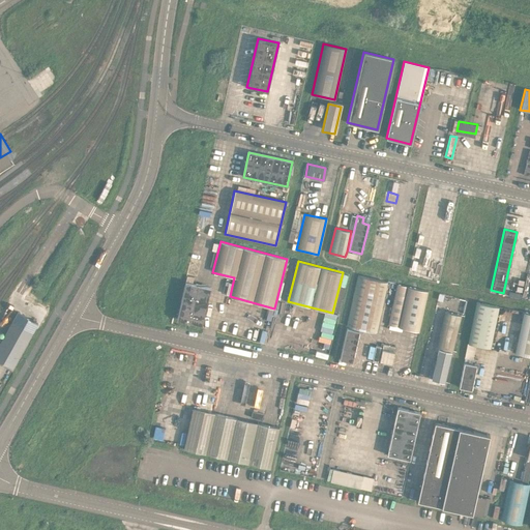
[(377,332),(387,282),(357,275),(346,326),(377,332)]
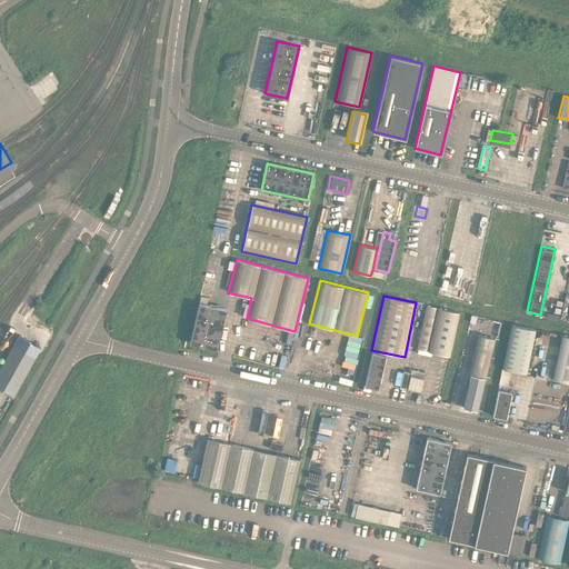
[(216,348),(226,309),(199,302),(189,342),(216,348)]
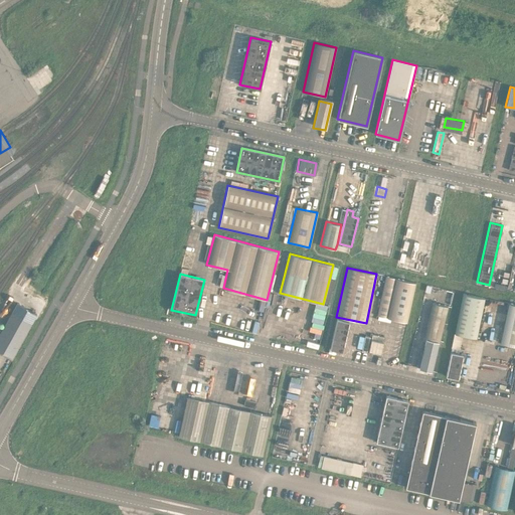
[(414,283),(385,276),(376,316),(406,322),(414,283)]
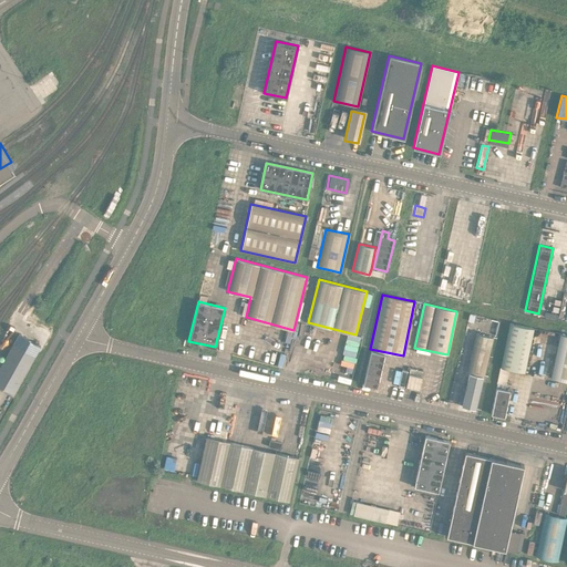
[(509,323),(500,367),(524,372),(533,328),(509,323)]
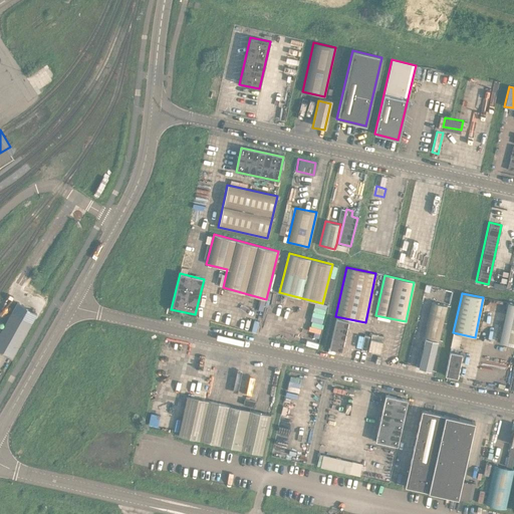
[(431,302),(423,336),(440,339),(447,305),(431,302)]
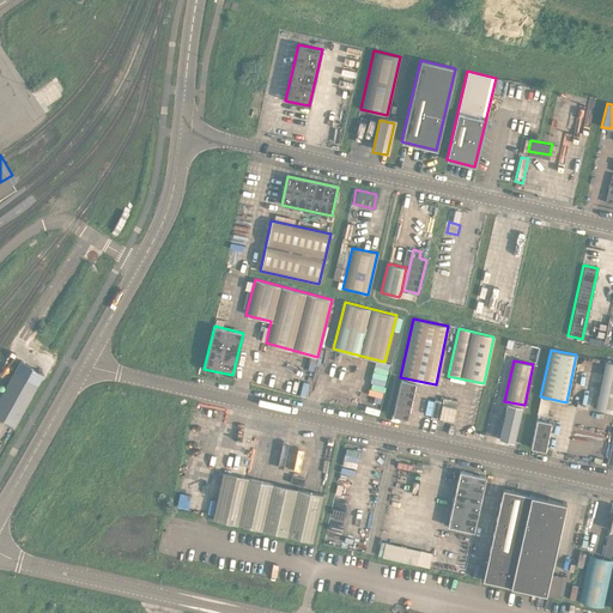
[(612,362),(605,360),(595,408),(612,412),(612,362)]
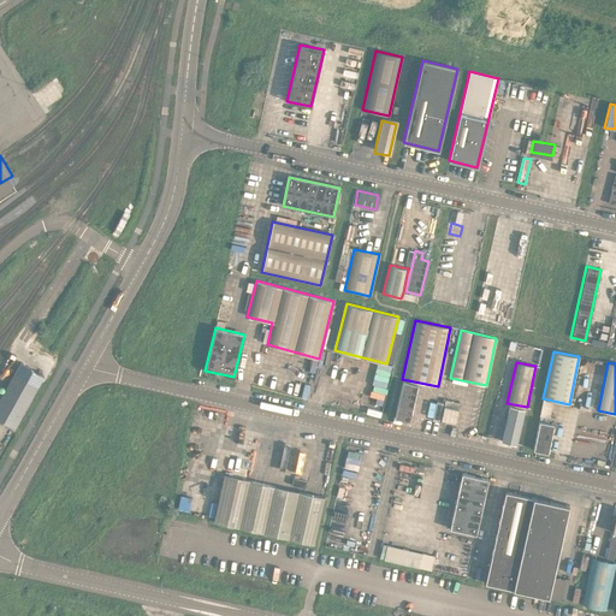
[(36,385),(15,373),(0,397),(0,419),(13,427),(36,385)]
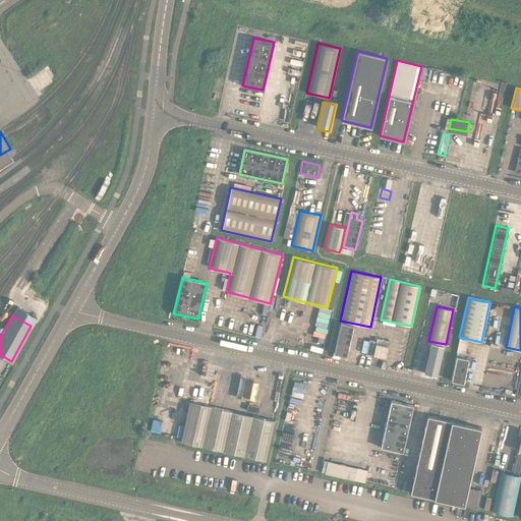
[(340,322),(334,353),(346,356),(353,325),(340,322)]
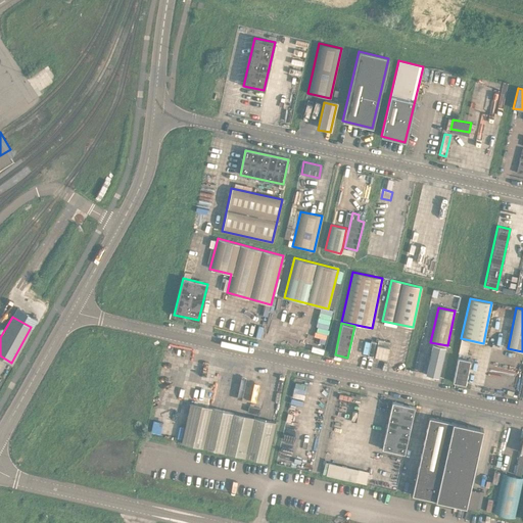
[(377,339),(374,355),(386,359),(389,342),(377,339)]
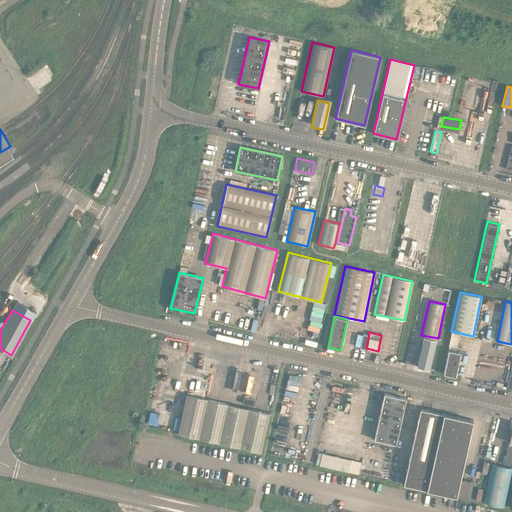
[(421,336),(413,370),(424,372),(433,338),(421,336)]
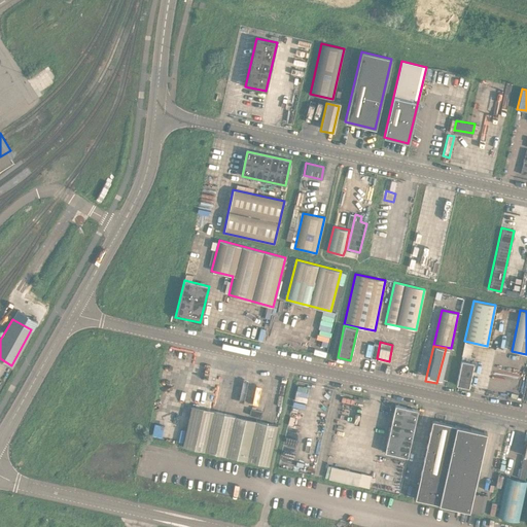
[(460,359),(455,384),(467,386),(472,361),(460,359)]
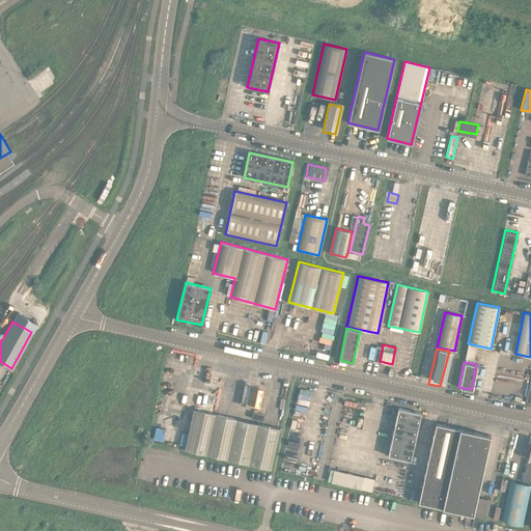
[(193,409),(189,428),(188,434),(184,450),(270,469),(279,428),(193,409)]
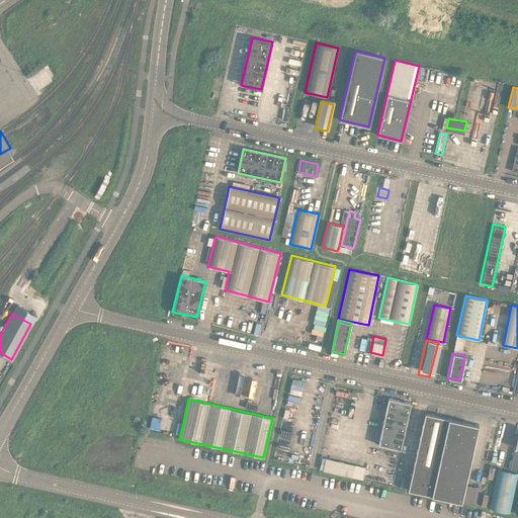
[(410,403),(387,399),(377,446),(399,451),(410,403)]
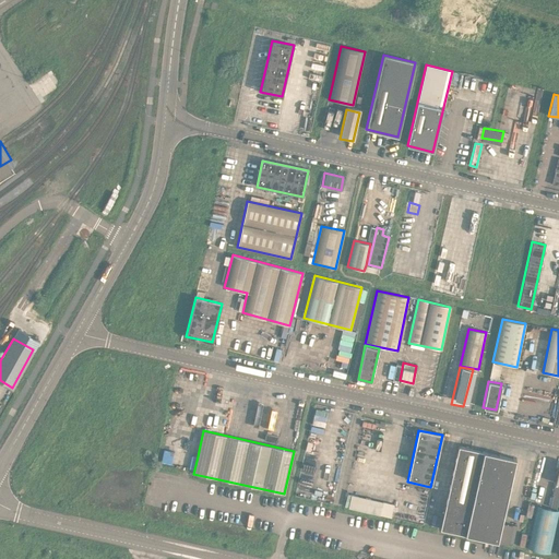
[(441,519),(439,528),(465,534),(467,524),(484,451),(458,445),(441,519)]
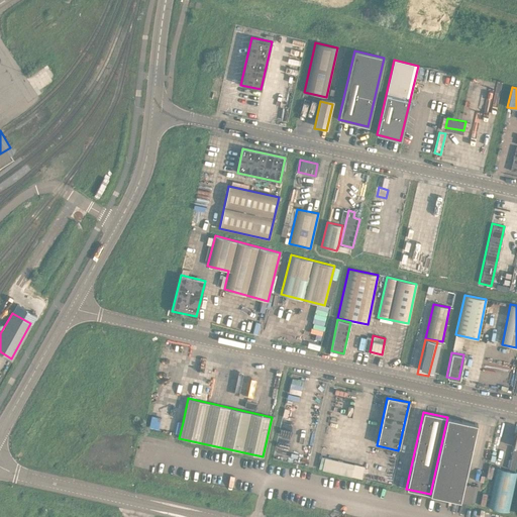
[(432,485),(430,494),(459,501),(463,483),(477,424),(447,417),(432,485)]
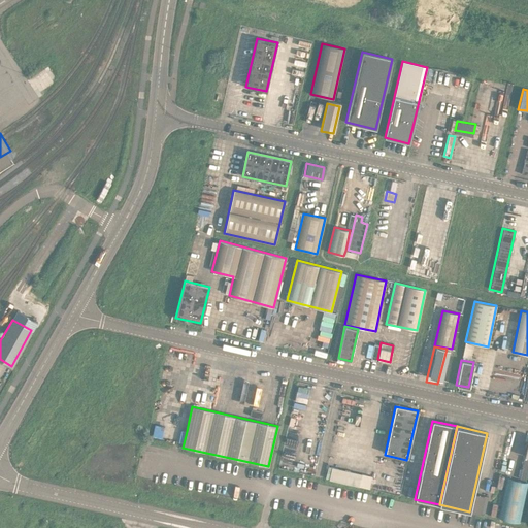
[(328,465),(325,479),(369,487),(371,474),(328,465)]
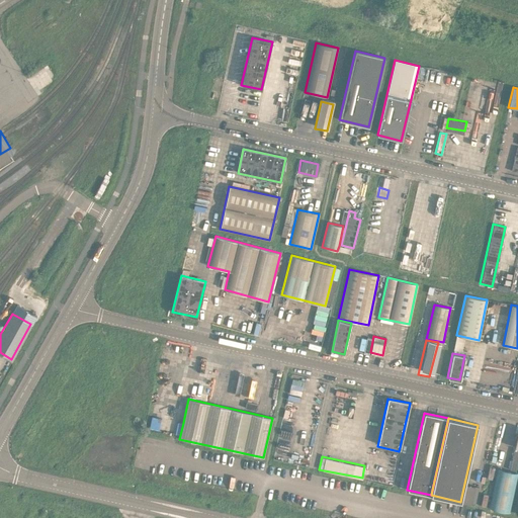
[(510,513),(512,504),(517,476),(517,472),(497,468),(489,508),(510,513)]
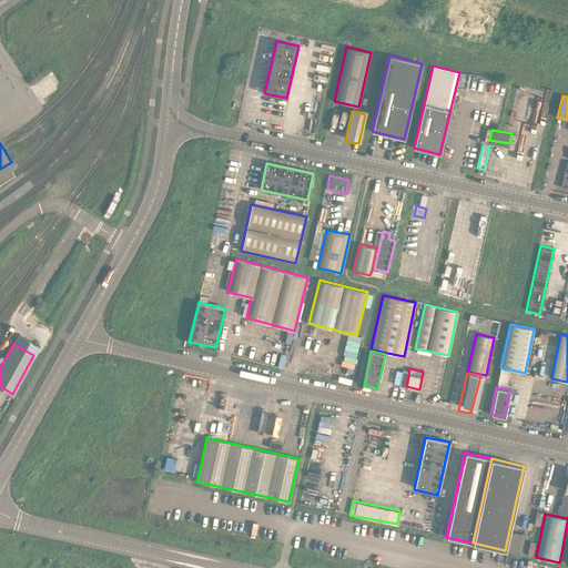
[(509,530),(505,550),(516,553),(520,534),(509,530)]
